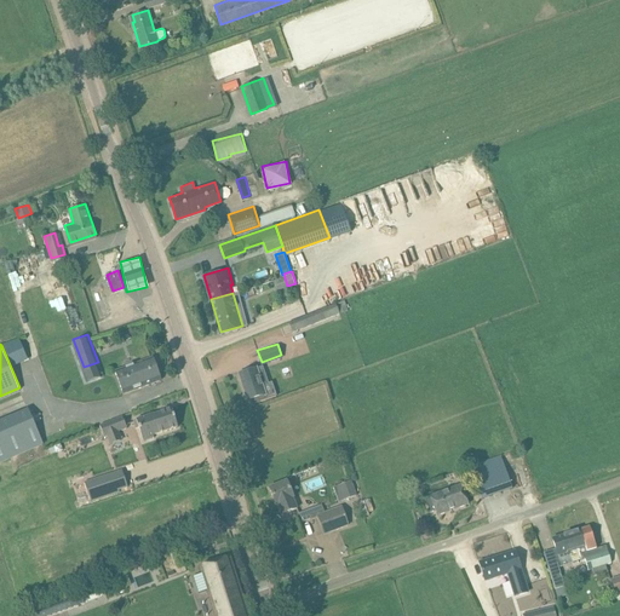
[(161,378),(153,355),(115,369),(124,391),(161,378)]
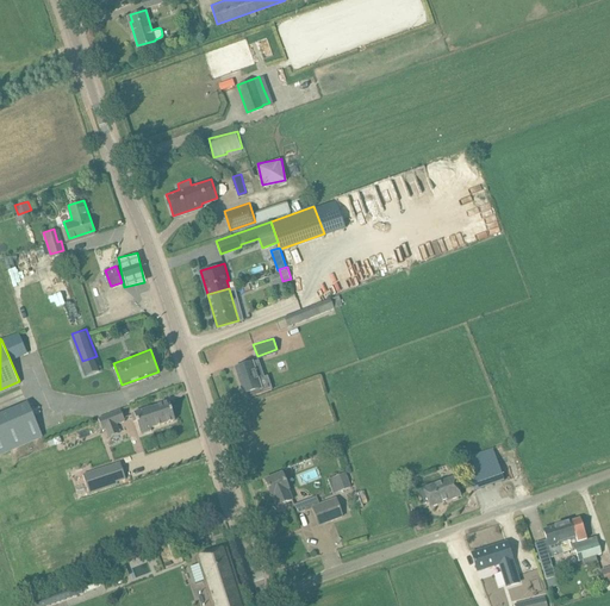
[(253,361),(253,360),(235,366),(244,392),(247,391),(248,395),(262,391),(259,378),(263,375),(259,358),(253,361)]
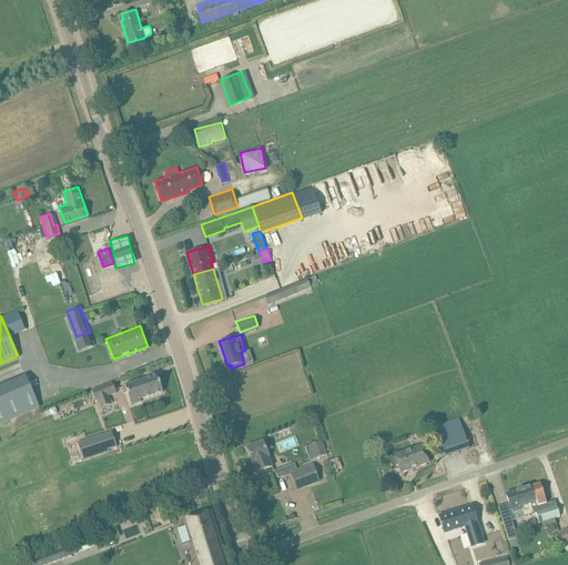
[(124,382),(125,383),(122,384),(124,391),(128,390),(131,402),(141,400),(140,397),(163,390),(158,372),(141,377),(140,377),(124,382)]
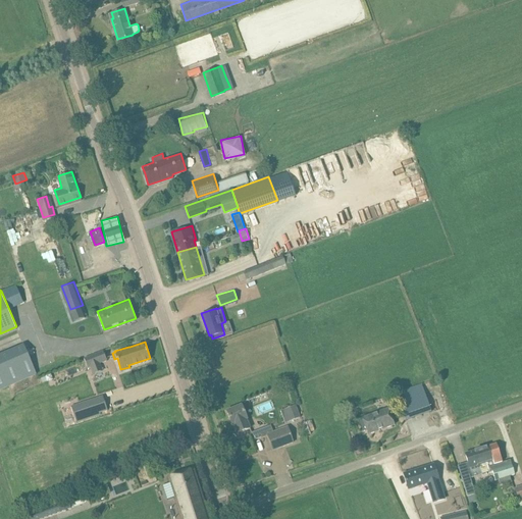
[(0,386),(36,372),(23,343),(0,352),(0,386)]
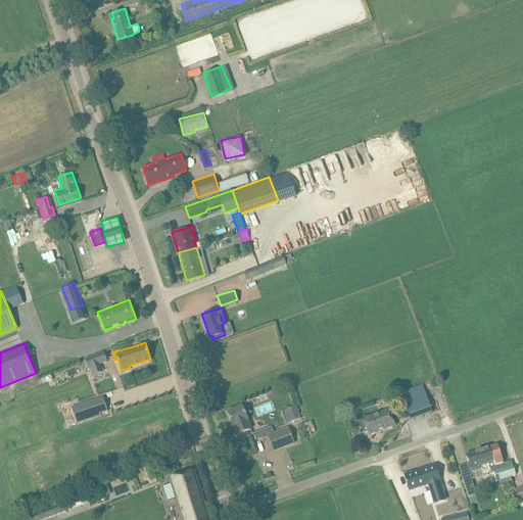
[(103,349),(84,357),(88,366),(107,359),(103,349)]
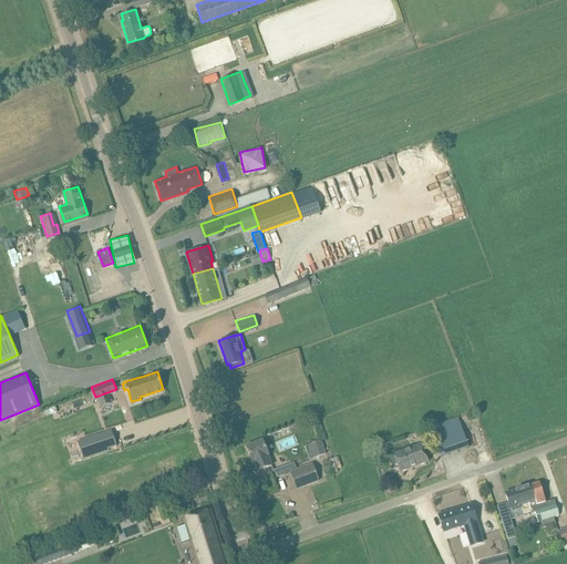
[(441,454),(468,444),(457,414),(430,424),(441,454)]
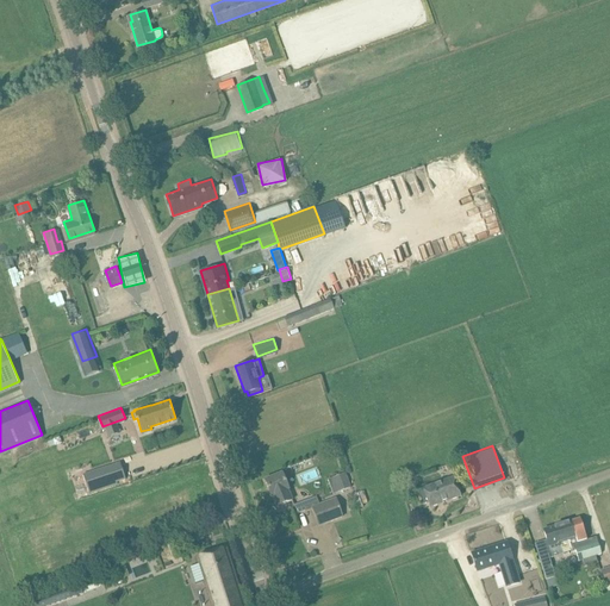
[(120,460),(83,472),(89,492),(119,481),(119,480),(126,478),(120,460)]
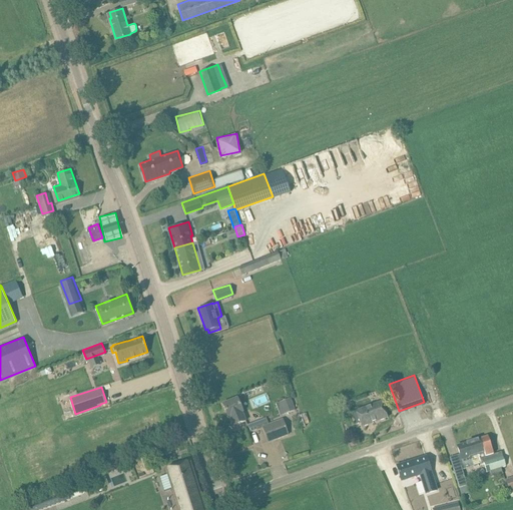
[(242,410),(237,396),(222,402),(228,416),(229,416),(232,425),(245,419),(241,410),(242,410)]
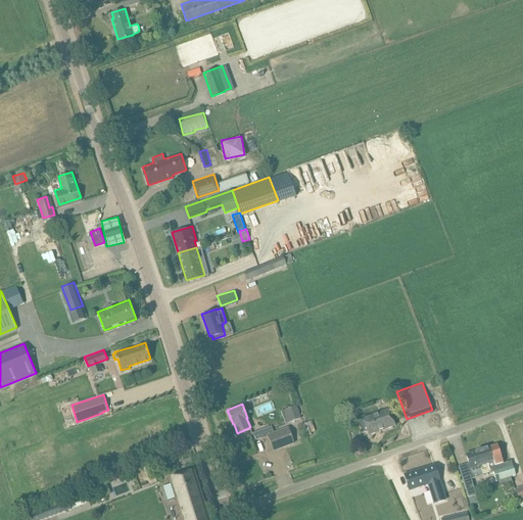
[(281,409),(284,418),(288,416),(289,419),(300,416),(296,404),(281,409)]
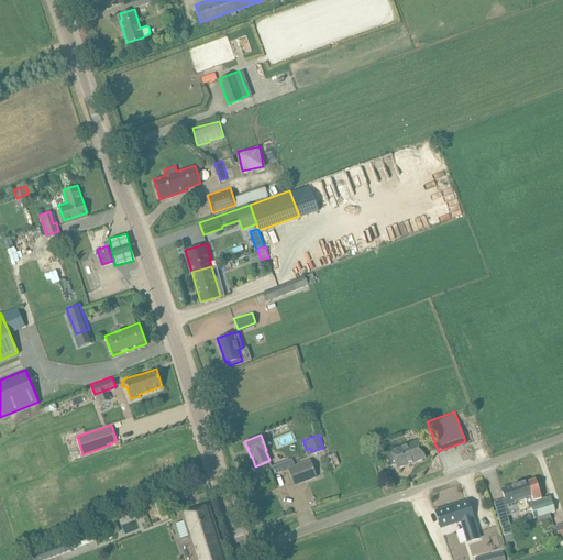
[(424,456),(418,438),(386,450),(390,463),(395,461),(397,467),(424,456)]
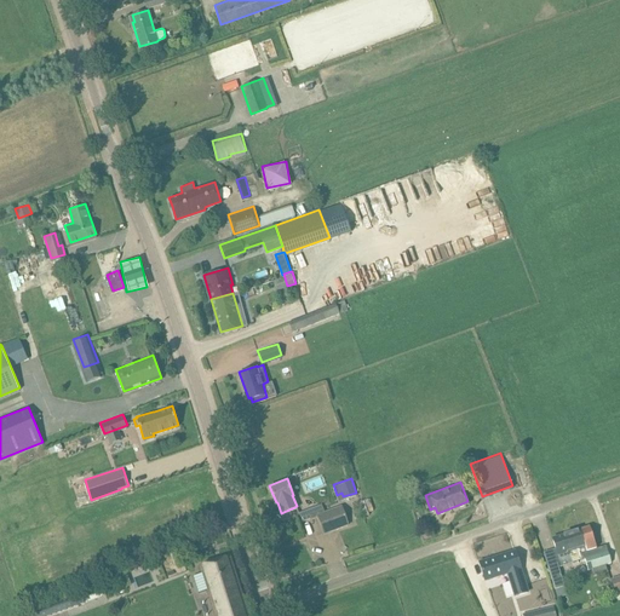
[(413,485),(409,494),(418,498),(422,488),(413,485)]
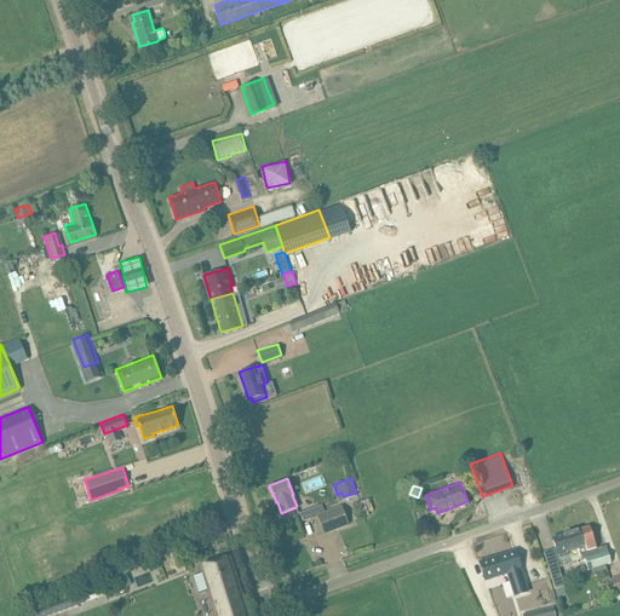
[(359,500),(363,512),(374,508),(369,496),(359,500)]
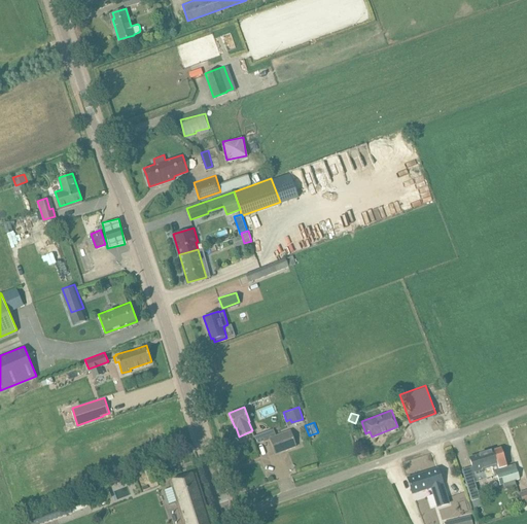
[(273,426),(255,433),(257,440),(276,432),(273,426)]
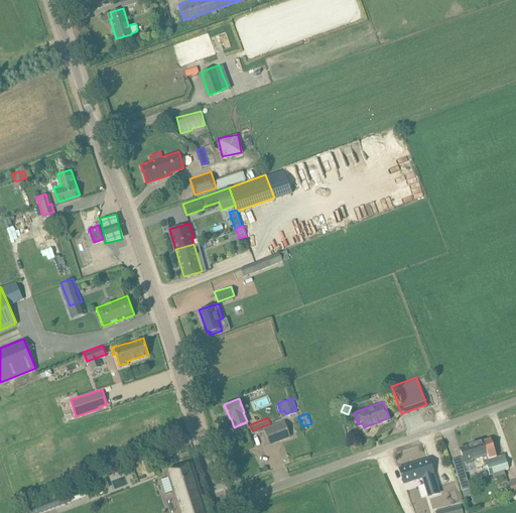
[(290,435),(284,419),(264,427),(270,442),(290,435)]
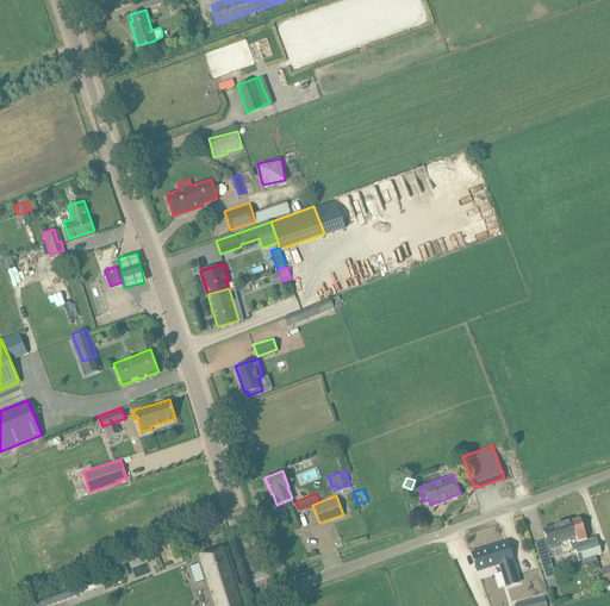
[(596,553),(602,551),(596,533),(586,537),(580,516),(571,519),(579,545),(589,543),(592,554),(596,553)]
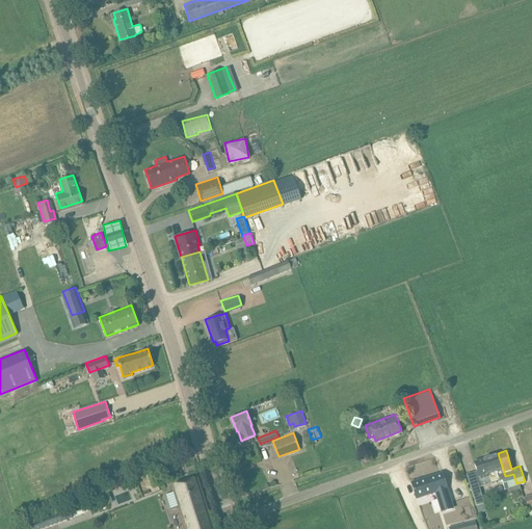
[(522,488),(520,482),(516,483),(513,474),(505,476),(498,453),(474,460),(479,474),(488,472),(490,480),(502,477),(505,487),(507,486),(509,493),(522,488)]
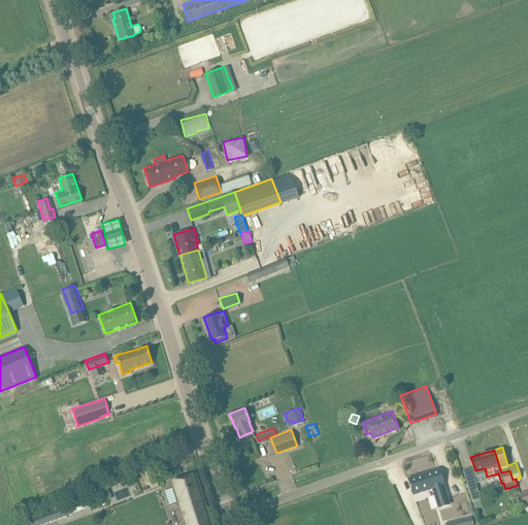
[(438,505),(450,502),(443,483),(438,467),(424,472),(425,474),(409,480),(414,492),(432,486),(438,505)]
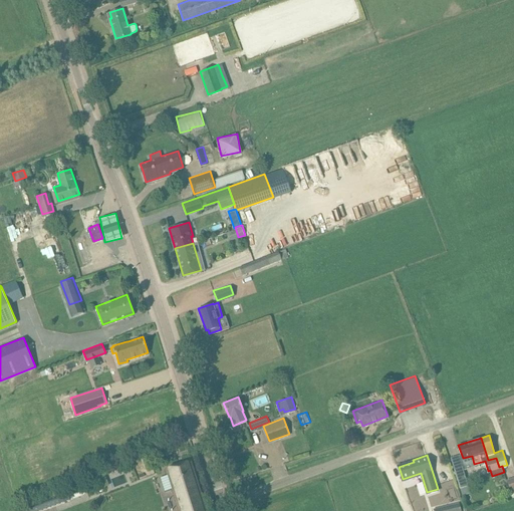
[(206,510),(191,460),(166,468),(168,475),(162,476),(161,479),(164,489),(167,490),(173,488),(179,510),(206,510)]
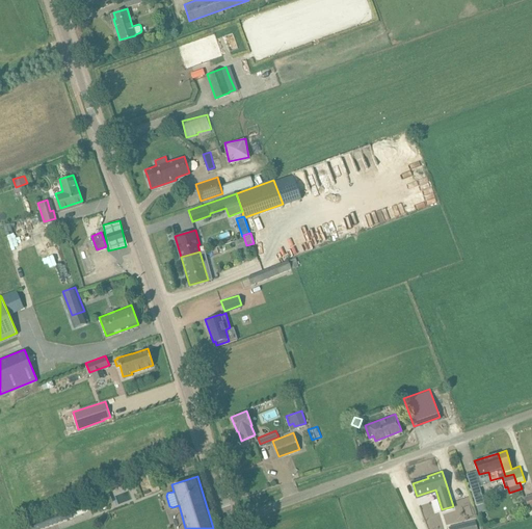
[(476,504),(484,501),(478,481),(470,484),(476,504)]
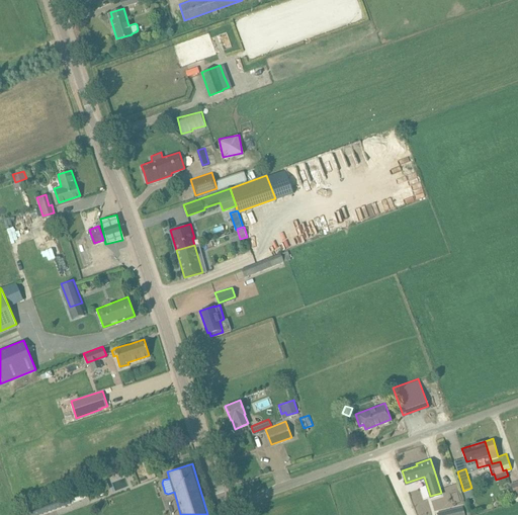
[(453,480),(446,483),(453,505),(460,502),(453,480)]
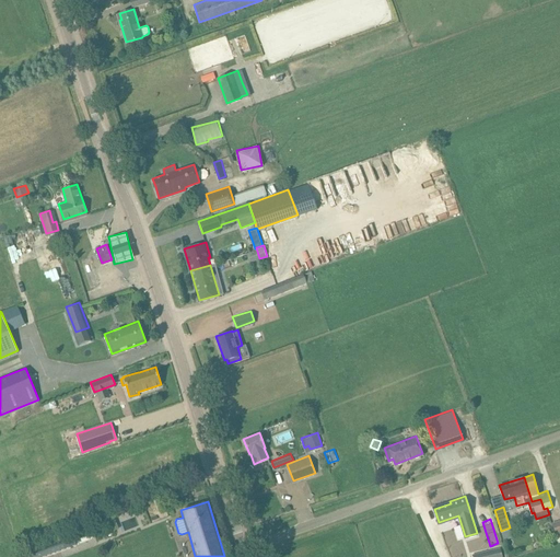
[(94,531),(77,537),(79,542),(95,535),(94,531)]
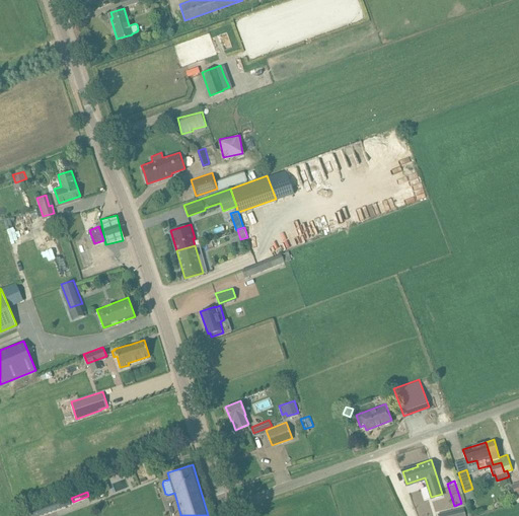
[(438,515),(465,515),(463,506),(437,512),(438,515)]
